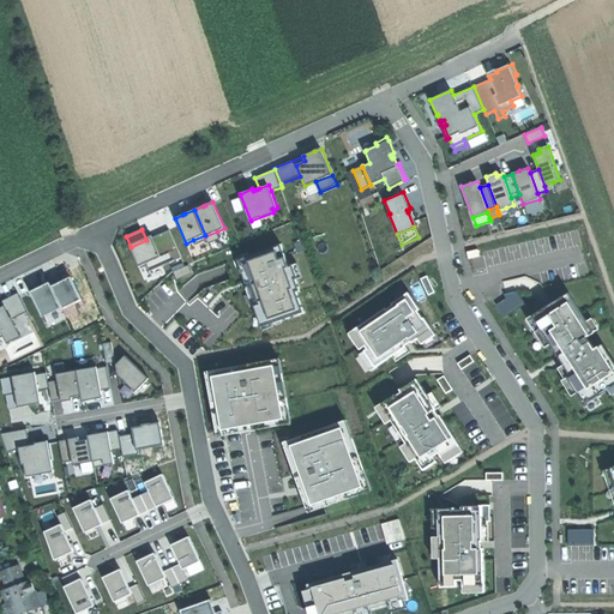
[(169,230),(152,238),(161,258),(146,264),(150,272),(182,258),(169,230)]
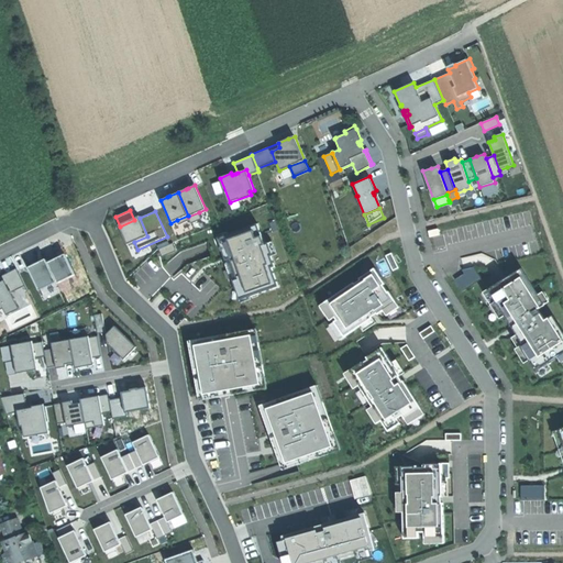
[(199,212),(188,217),(190,220),(191,224),(202,219),(199,212)]
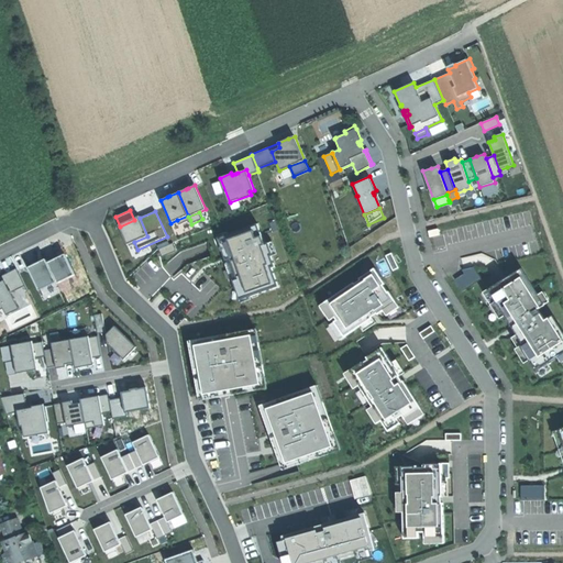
[(147,236),(140,218),(139,216),(136,217),(138,219),(136,219),(134,220),(120,227),(128,244),(134,242),(147,236)]
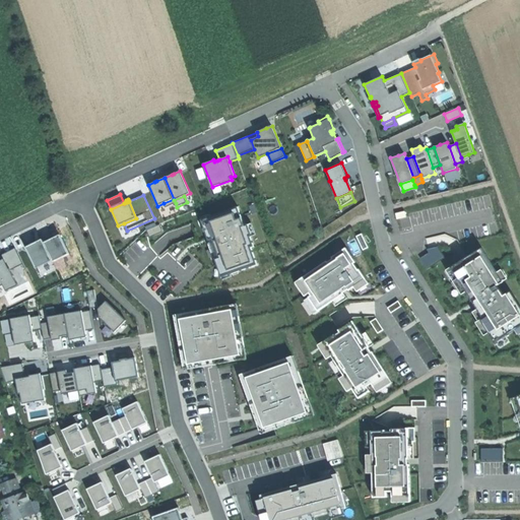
[(174,200),(174,199),(164,203),(166,207),(176,203),(174,200)]
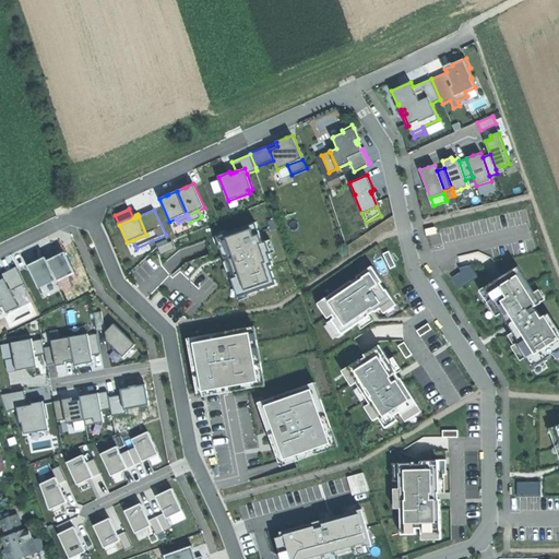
[(245,296),(249,295),(277,285),(271,266),(273,265),(270,254),(265,241),(263,242),(256,223),(226,233),(222,235),(226,246),(225,246),(225,247),(229,258),(229,260),(235,274),(239,285),(239,286),(240,285),(245,296)]
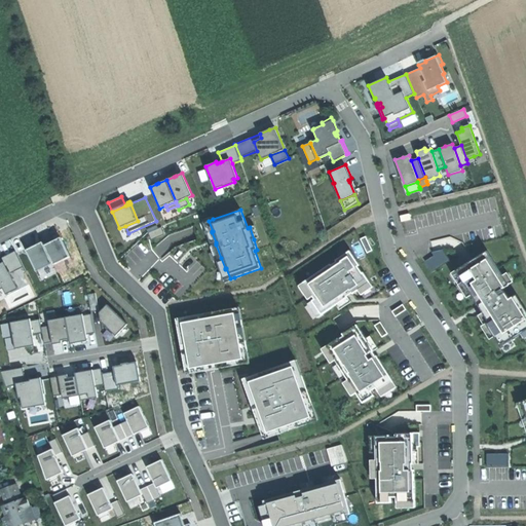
[(209,221),(213,219),(213,217),(202,220),(208,233),(212,232),(212,231),(213,231),(209,221)]
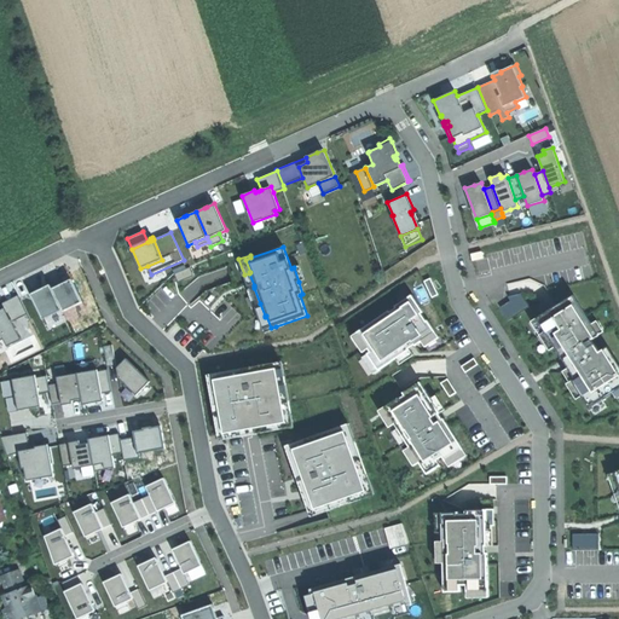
[(299,282),(305,279),(300,266),(294,267),(299,282)]
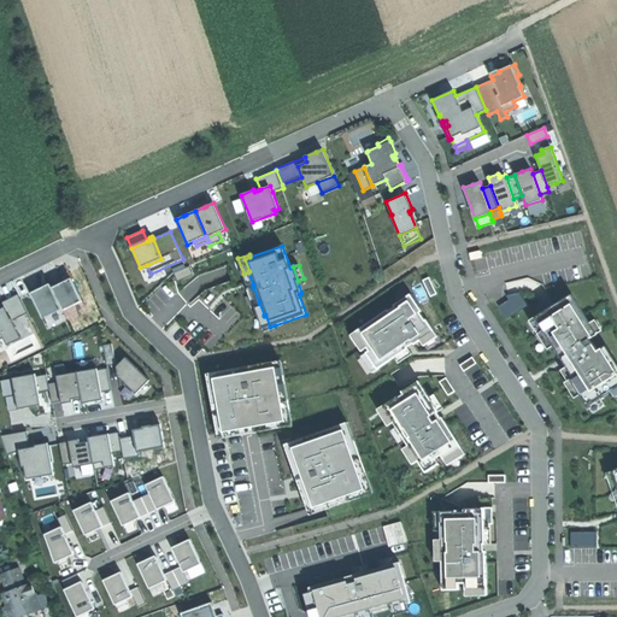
[(177,282),(193,275),(189,266),(174,272),(177,282)]
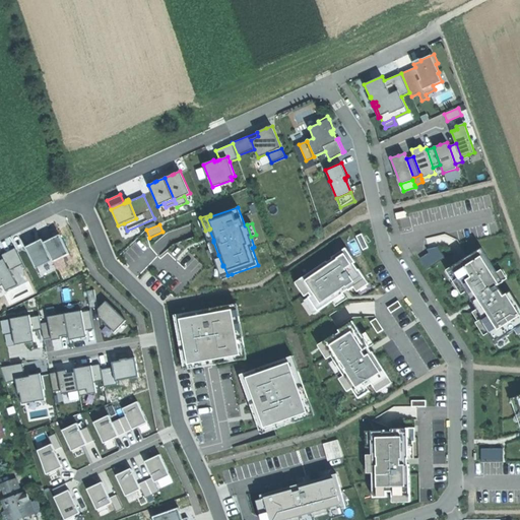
[(356,236),(364,250),(369,248),(362,234),(356,236)]
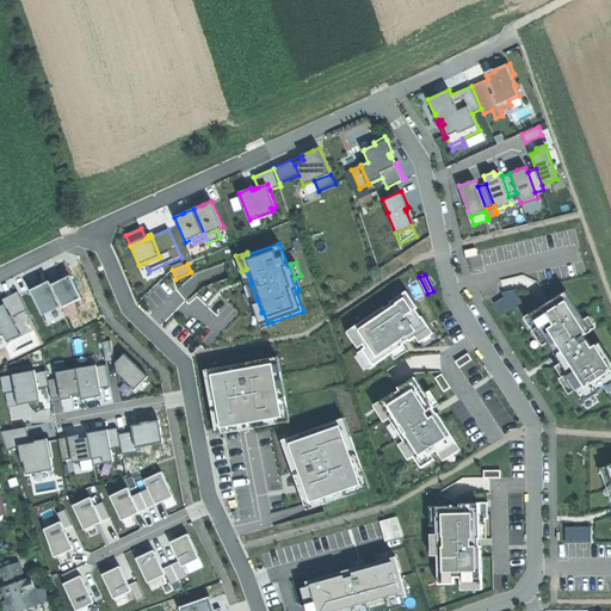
[(53,285),(62,306),(63,308),(82,298),(71,276),(62,281),(53,285)]
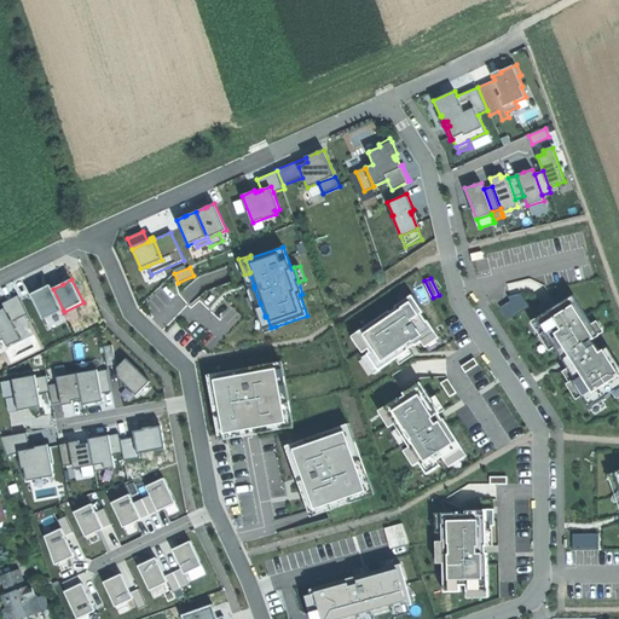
[(44,319),(63,310),(53,289),(51,285),(41,290),(32,295),(44,319)]
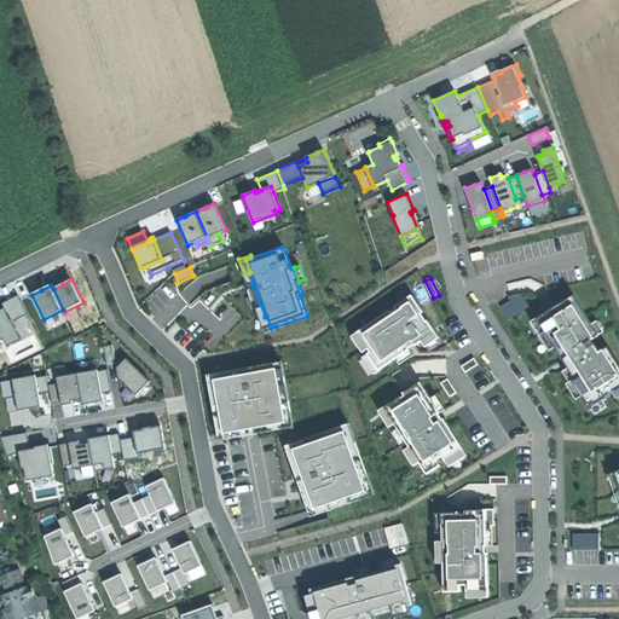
[(254,306),(260,304),(254,288),(248,289),(254,306)]
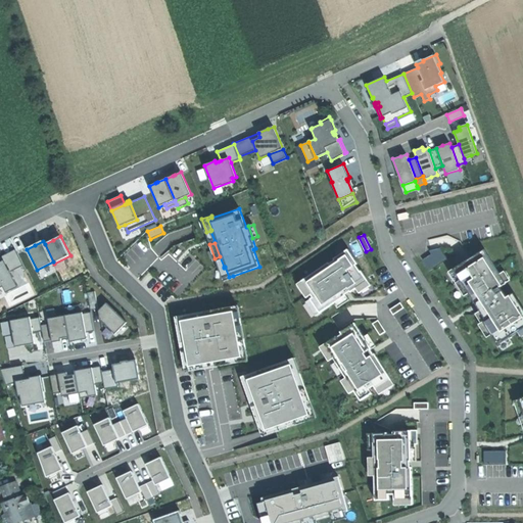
[(431,254),(423,259),(429,271),(447,259),(440,248),(429,250),(431,254)]
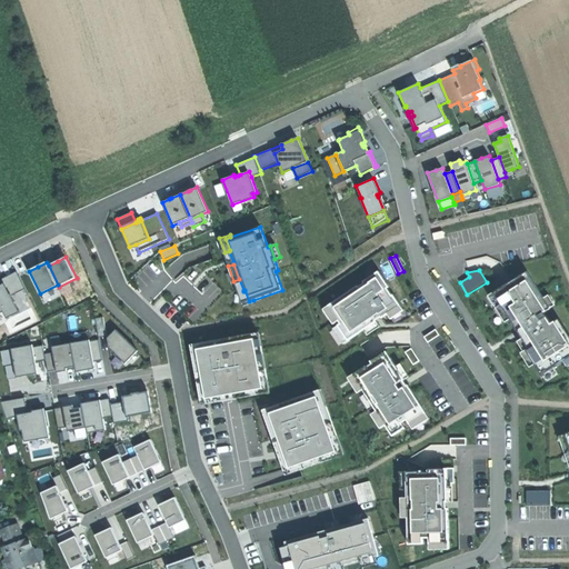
[(7,285),(12,296),(26,289),(26,291),(27,290),(18,271),(17,271),(17,272),(1,280),(5,286),(7,285)]
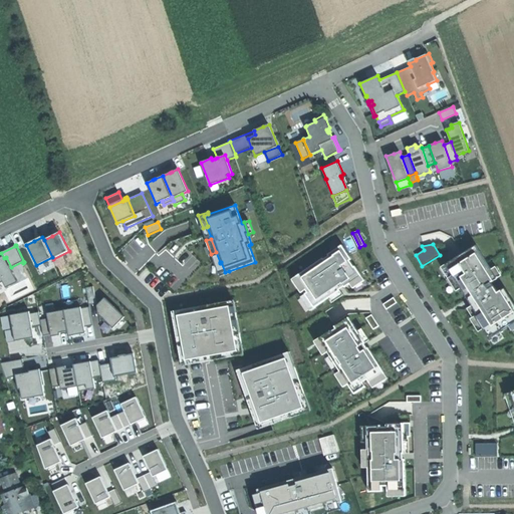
[(305,293),(315,307),(340,290),(340,289),(342,288),(344,286),(345,287),(350,283),(362,276),(355,266),(354,267),(350,260),(351,259),(342,245),(328,254),(329,256),(324,259),(323,258),(297,276),(306,289),(308,292),(305,293)]
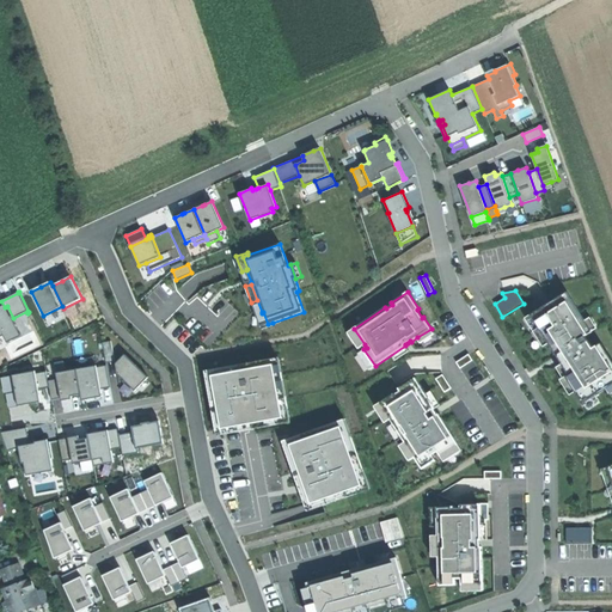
[(561,368),(582,403),(611,384),(611,360),(601,343),(593,348),(585,336),(592,331),(567,292),(531,314),(558,357),(563,366),(561,368)]
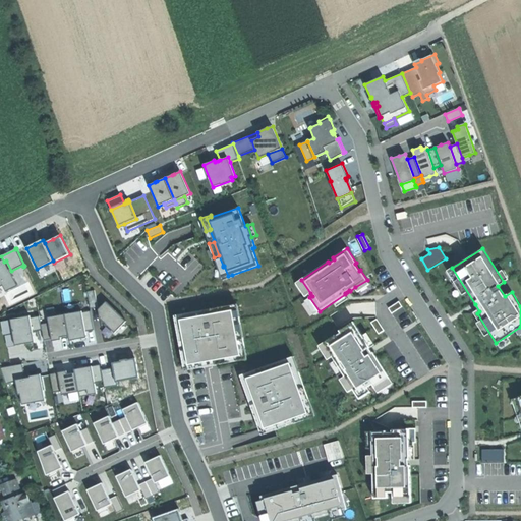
[(19,287),(11,271),(6,261),(4,262),(2,263),(0,264),(0,263),(0,286),(3,285),(7,293),(19,287)]
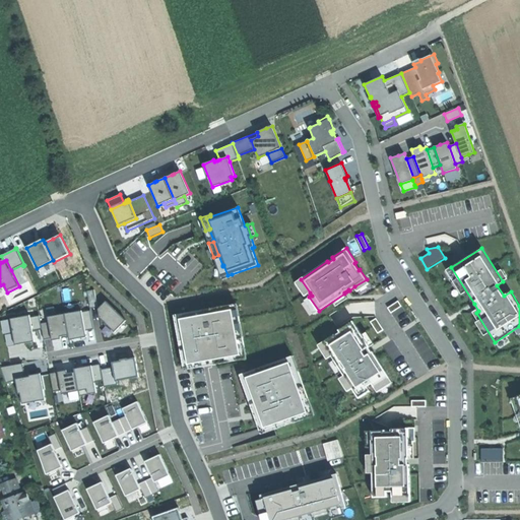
[(222,266),(222,265),(218,266),(222,280),(232,276),(232,274),(228,275),(223,265),(222,266)]
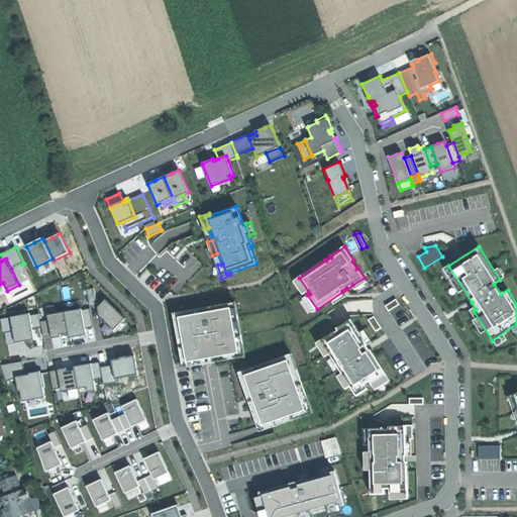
[(294,281),(303,295),(308,291),(299,278),(294,281)]
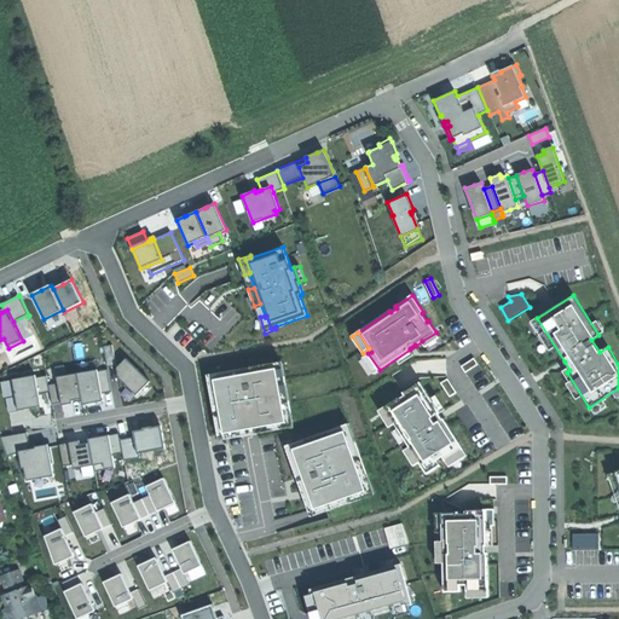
[(426,347),(440,337),(437,333),(422,341),(426,347)]
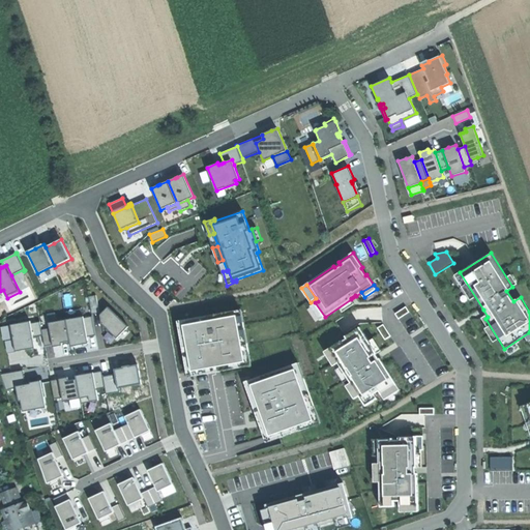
[(89,297),(92,315),(99,314),(96,295),(89,297)]
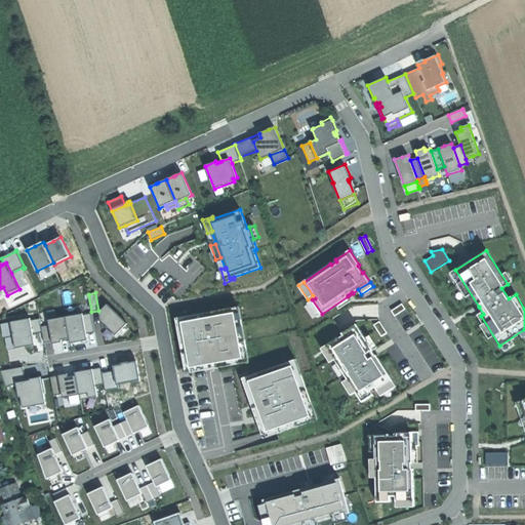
[(108,304),(101,311),(106,316),(101,320),(108,327),(116,335),(127,324),(108,304)]
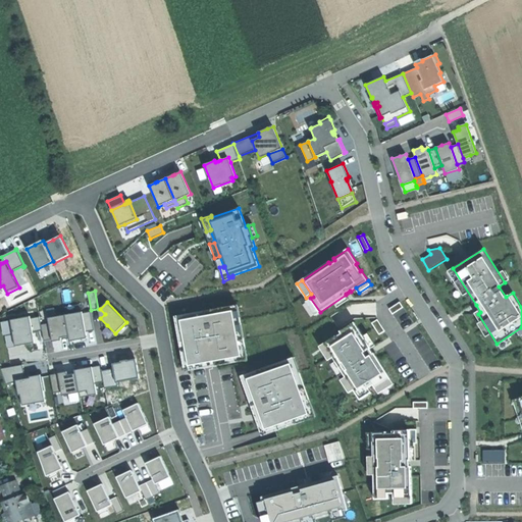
[(389,309),(393,314),(403,307),(400,302),(389,309)]
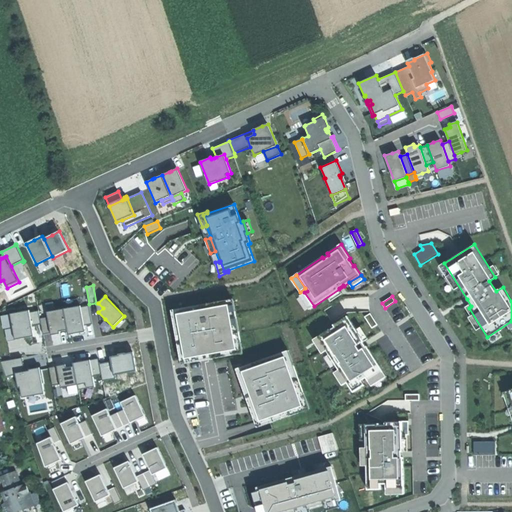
[(178,314),(186,359),(211,354),(237,349),(229,305),(178,314)]
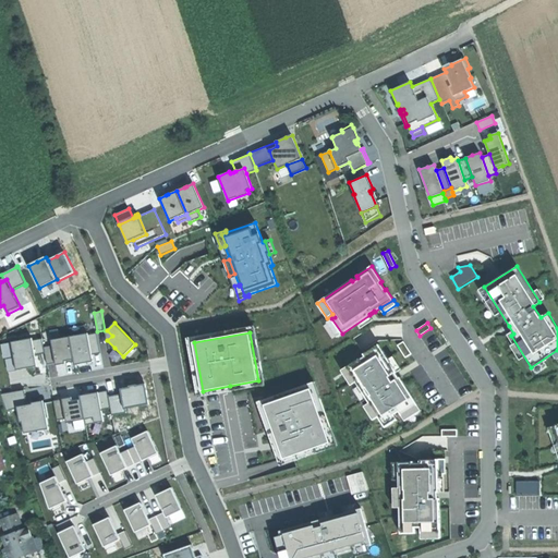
[(94,362),(93,355),(88,335),(88,334),(70,337),(75,365),(91,362),(94,362)]
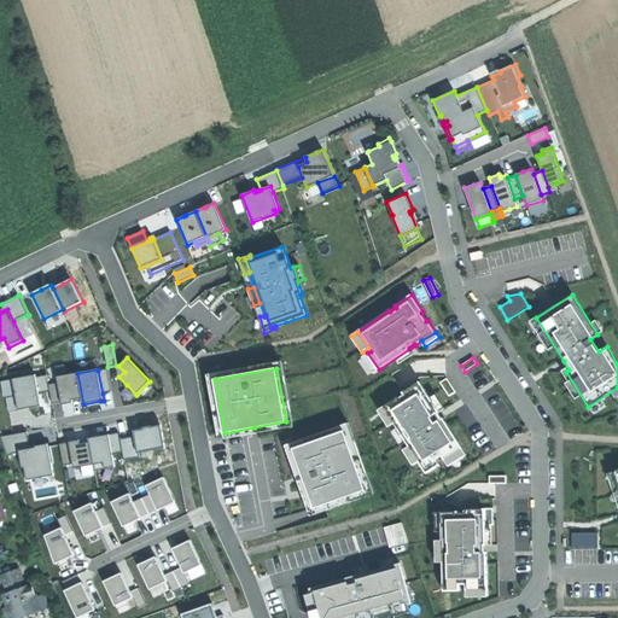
[(98,371),(103,394),(112,391),(108,369),(98,371)]
